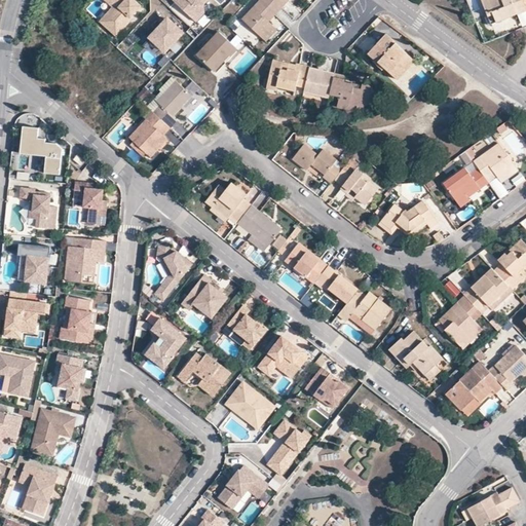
[(142,3),(139,0),(118,0),(121,2),(119,4),(121,6),(115,12),(110,7),(101,17),(117,33),(133,15),(132,14),(142,3)]
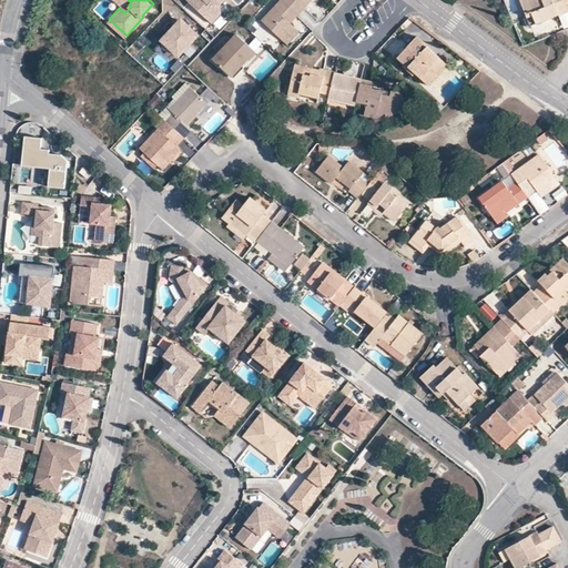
[(131,2),(128,0),(118,0),(123,4),(119,8),(124,13),(131,7),(129,4),(131,2)]
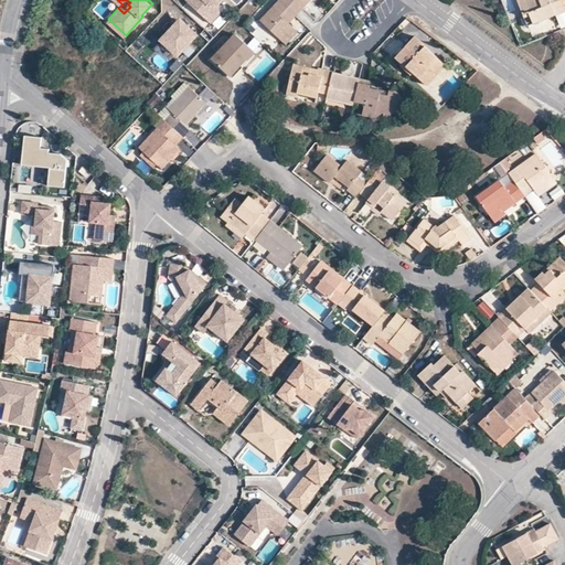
[(223,0),(185,0),(211,23),(220,13),(220,3),(223,0)]
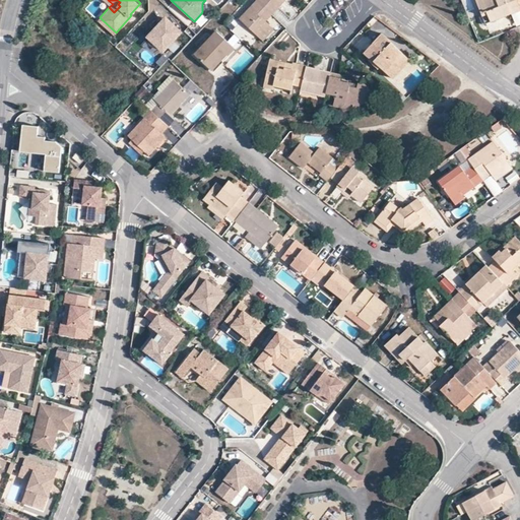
[(264,19),(262,17),(269,10),(271,12),(277,5),(271,0),(255,0),(239,18),(258,36),(269,24),(264,19)]
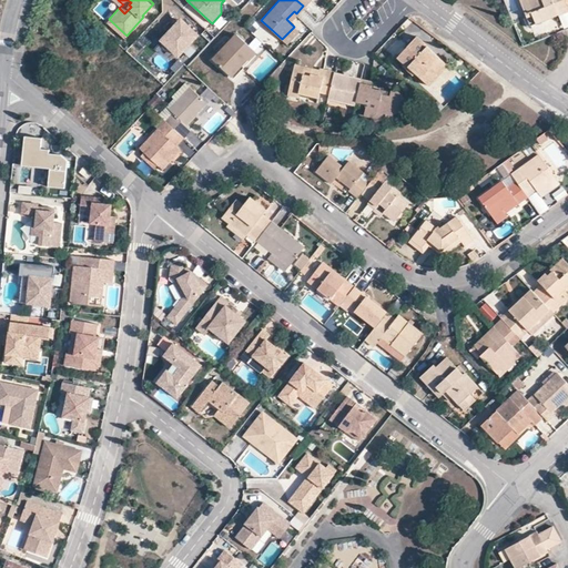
[(566,7),(563,0),(518,0),(530,26),(557,14),(556,11),(566,7)]
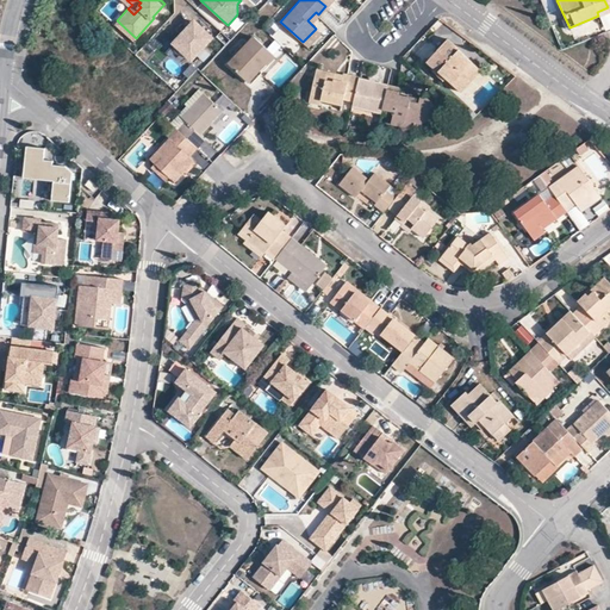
[(318,14),(316,12),(307,20),(310,23),(318,14)]
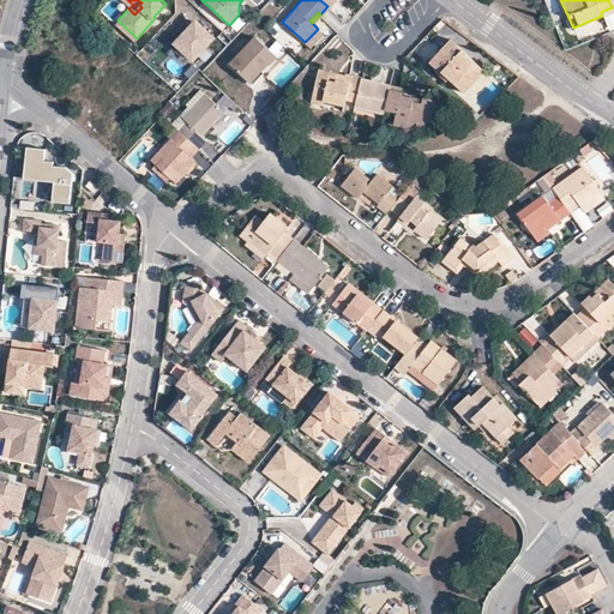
[(194,22),(176,41),(190,53),(193,49),(198,53),(215,35),(200,20),(197,24),(194,22)]
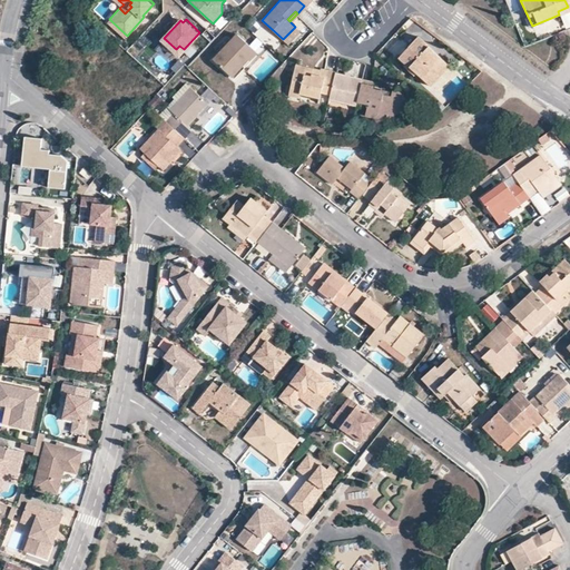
[(255,51),(237,35),(214,60),(228,74),(239,62),(243,66),(255,51)]
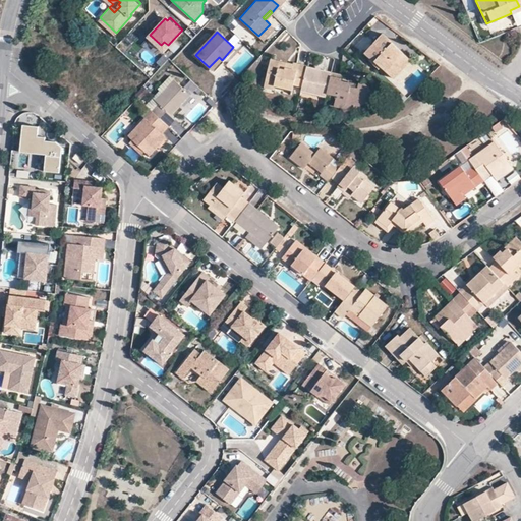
[(397,54),(399,51),(381,35),(366,50),(364,52),(364,53),(370,58),(380,66),(388,74),(394,67),(396,68),(403,59),(397,54)]
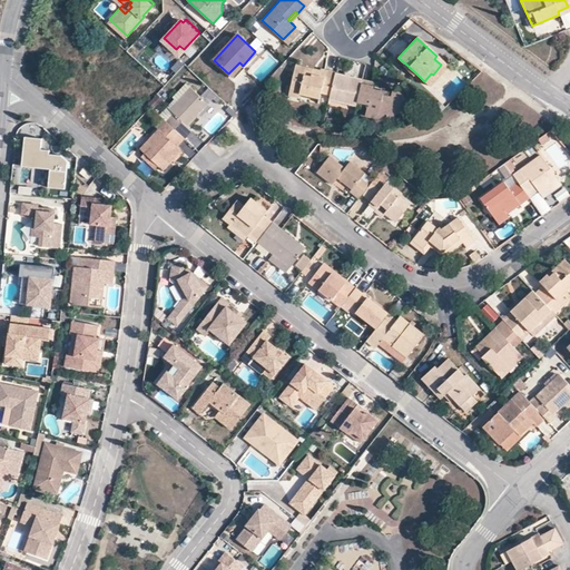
[(434,59),(441,65),(433,75),(431,74),(424,81),(428,85),(446,65),(436,56),(434,59)]
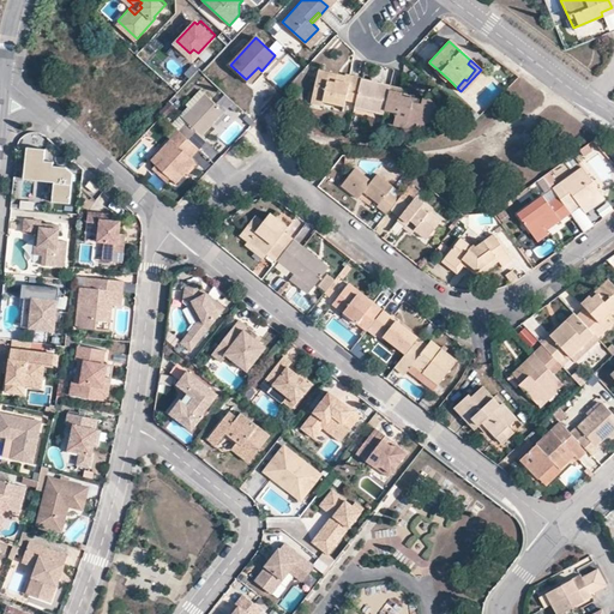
[(262,71),(258,67),(246,79),(251,83),(263,71),(262,71)]
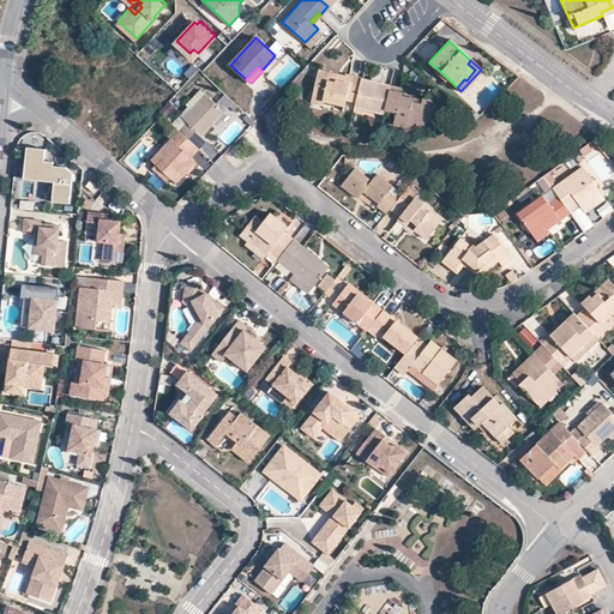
[(437,68),(434,71),(444,82),(447,78),(437,68)]
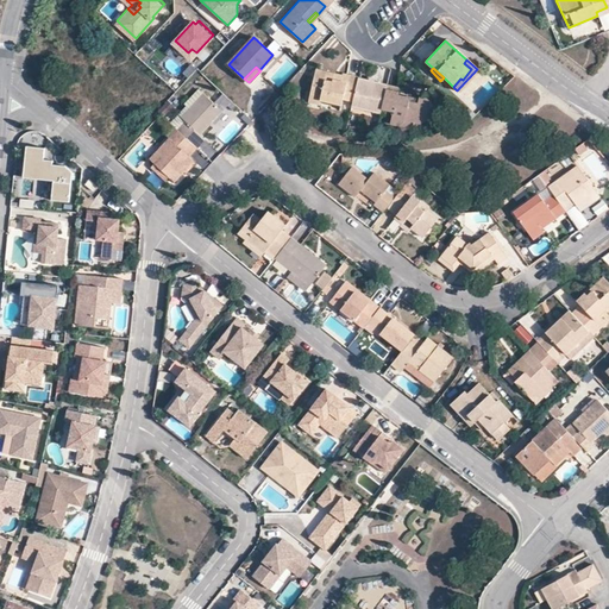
[(343,74),(341,75),(316,70),(311,94),(320,96),(320,99),(334,102),(336,98),(352,101),(358,77),(343,74)]
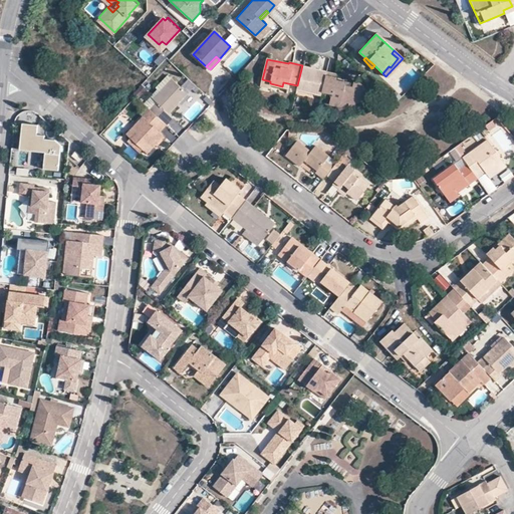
[(326,69),(302,65),(297,85),(296,89),(321,95),(326,73),(326,69)]
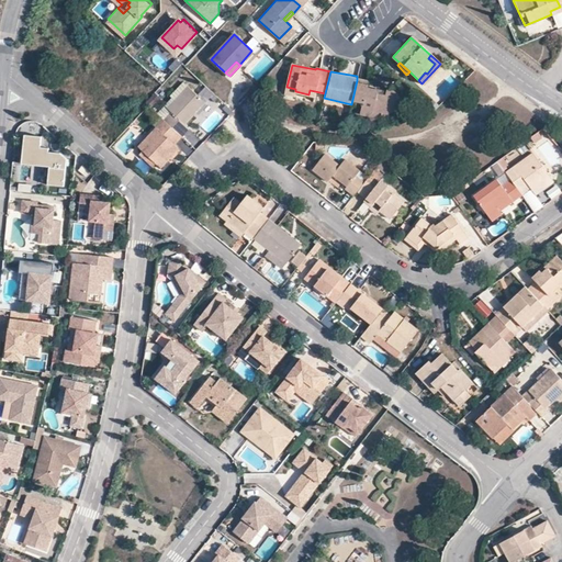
[(385,92),(378,91),(374,87),(367,86),(367,82),(357,80),(351,104),(350,105),(360,108),(359,114),(367,116),(371,111),(381,115),(401,107),(404,100),(391,88),(385,86),(385,89),(385,92)]
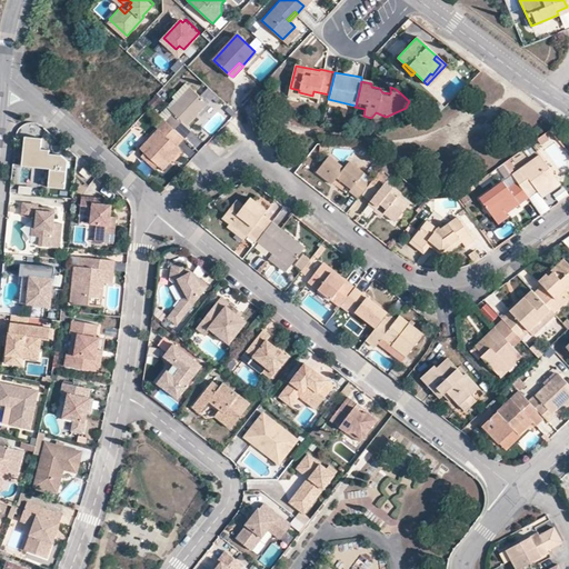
[(190,88),(187,85),(176,96),(179,100),(190,88)]
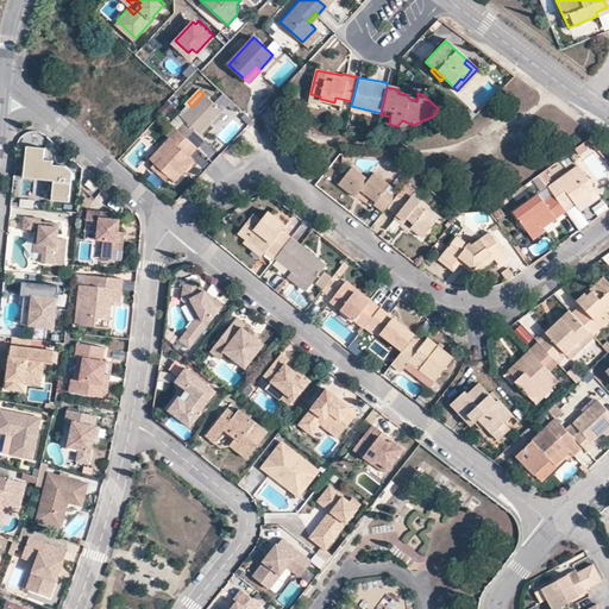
[(203,94),(192,107),(182,118),(186,121),(177,130),(196,148),(203,139),(200,136),(213,123),(217,126),(221,120),(218,118),(223,112),(203,94)]
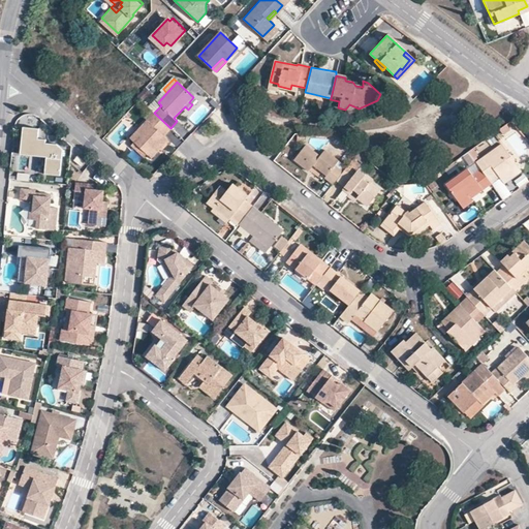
[(270,82),(268,88),(289,94),(290,89),(278,86),(278,84),(270,82)]
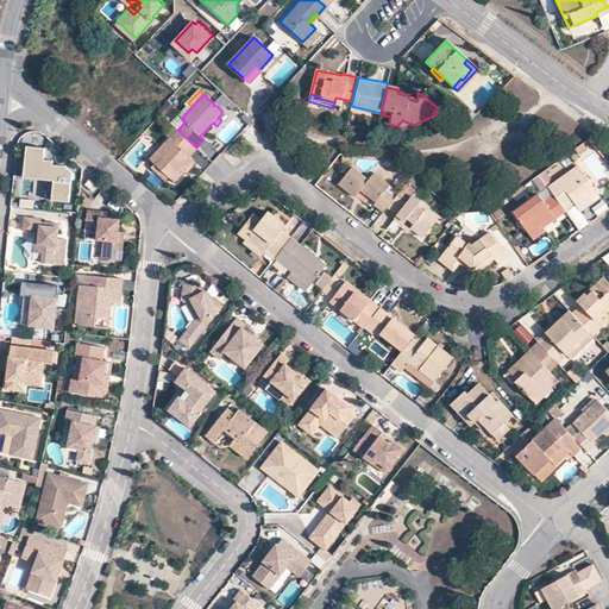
[(397,126),(400,130),(413,125),(402,120),(397,126)]
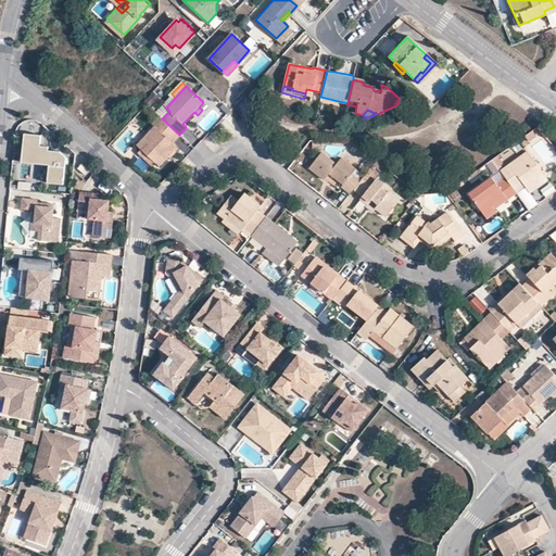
[(152,124),(154,126),(136,146),(140,150),(154,163),(158,167),(166,158),(176,148),(171,142),(179,135),(162,118),(160,116),(152,124)]
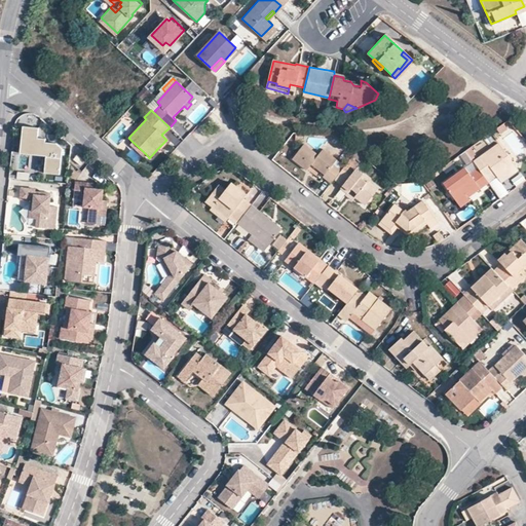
[(49,155),(48,172),(61,173),(63,150),(57,146),(46,145),(46,141),(37,140),(38,130),(26,128),(23,152),(49,155)]
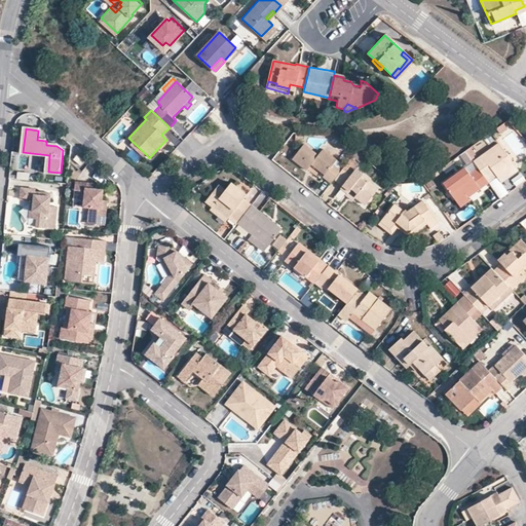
[(157,149),(160,151),(170,143),(166,140),(157,149)]
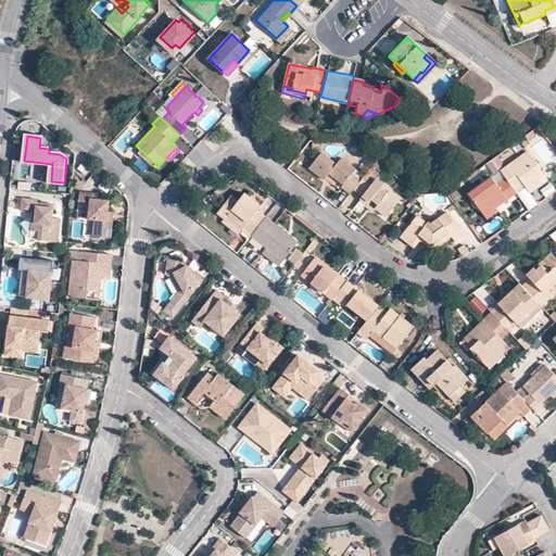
[(140,150),(137,153),(150,167),(154,163),(140,150)]
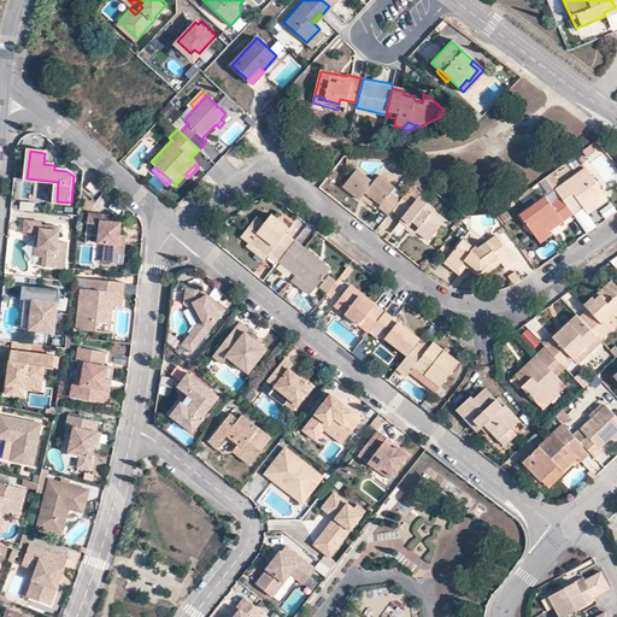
[(359,200),(365,193),(381,205),(378,207),(389,215),(392,211),(400,200),(391,193),(395,187),(378,175),(374,182),(357,169),(342,187),(359,200)]
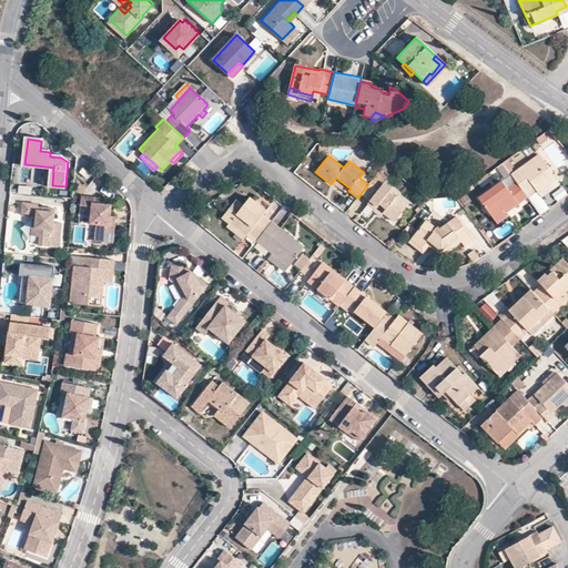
[(517,183),(527,196),(536,191),(538,194),(557,180),(539,155),(510,175),(517,183)]
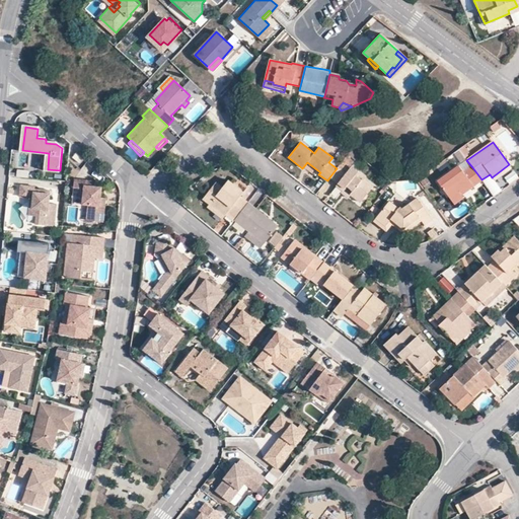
[(70,160),(76,166),(80,161),(73,156),(70,160)]
